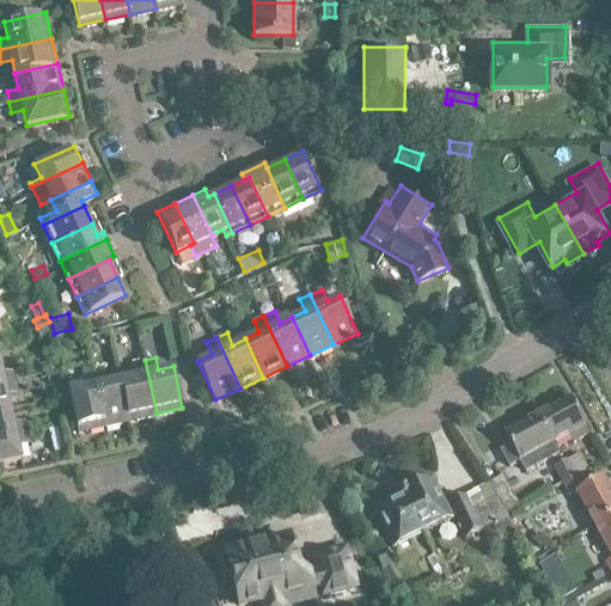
[(0,360),(0,381),(16,379),(13,367),(2,369),(0,360)]
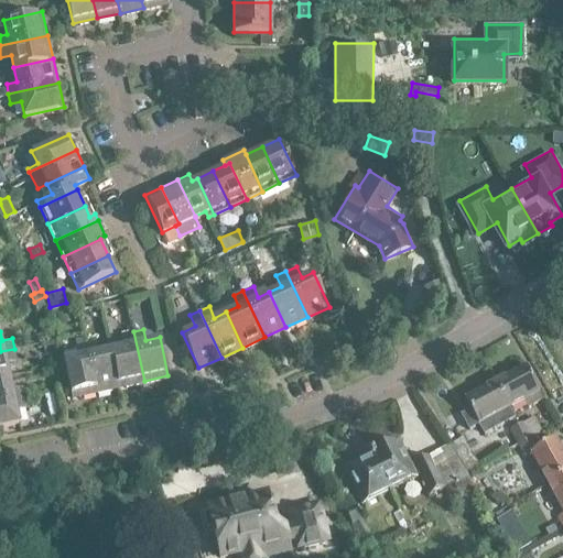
[(121,386),(144,381),(133,331),(123,334),(126,345),(112,348),(121,386)]
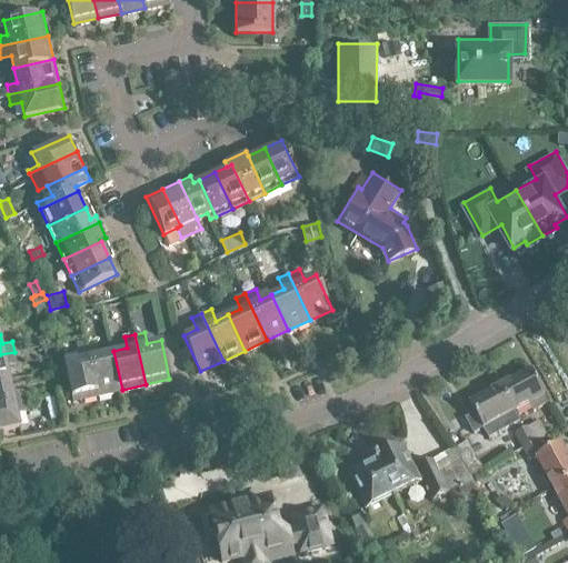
[(98,343),(88,345),(99,394),(122,390),(113,351),(100,353),(98,343)]
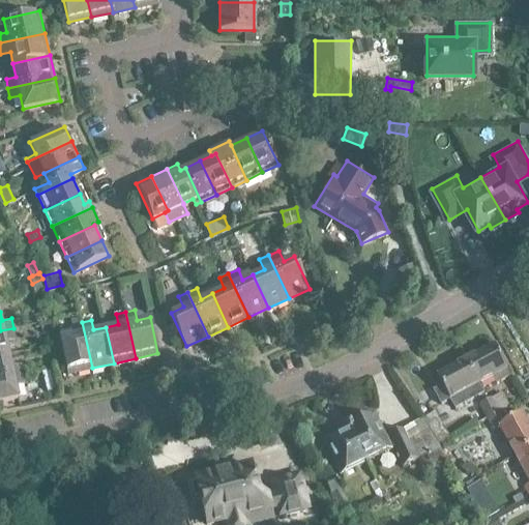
[(71,324),(75,334),(61,338),(68,373),(92,368),(82,322),(71,324)]
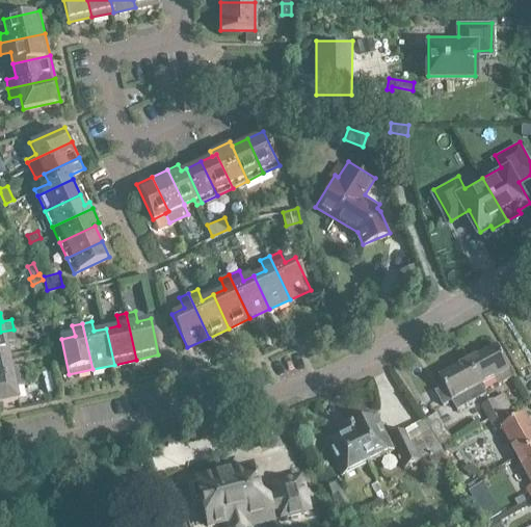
[(16,339),(14,330),(0,332),(0,354),(9,353),(6,341),(16,339)]
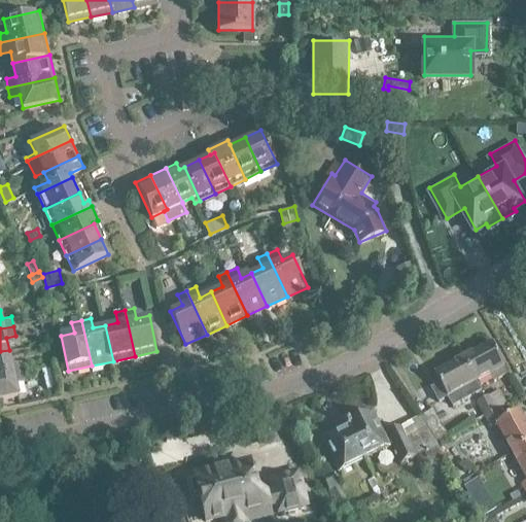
[(493,340),(465,355),(478,378),(491,371),(495,378),(509,371),(504,363),(505,363),(493,340)]
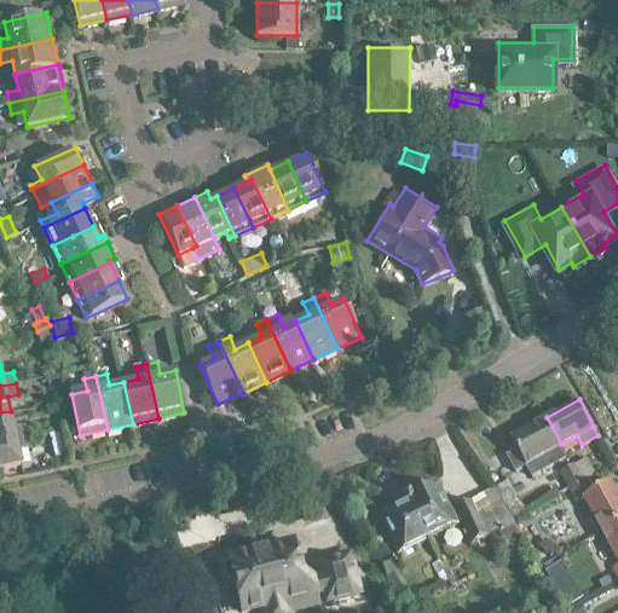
[(0,412),(0,439),(27,434),(24,422),(13,424),(11,411),(0,412)]
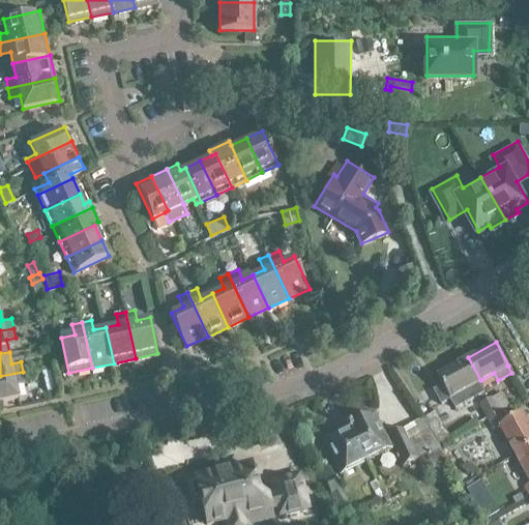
[(449,409),(485,388),(467,357),(438,373),(445,384),(437,389),(449,409)]
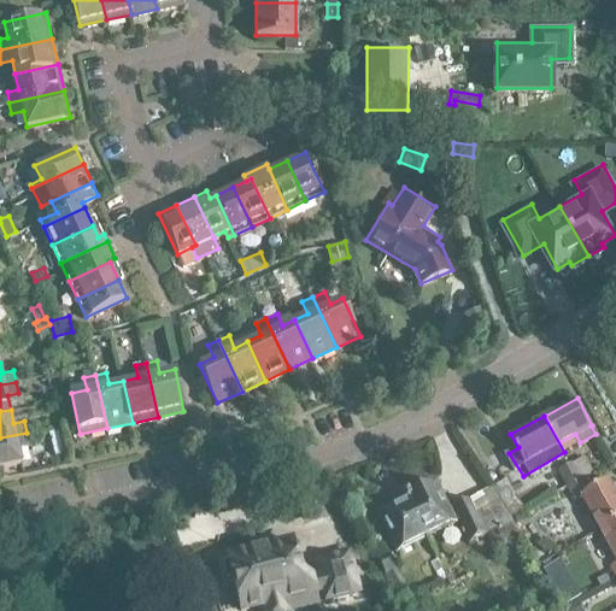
[(0,466),(22,462),(18,446),(29,444),(27,433),(0,438),(0,466)]
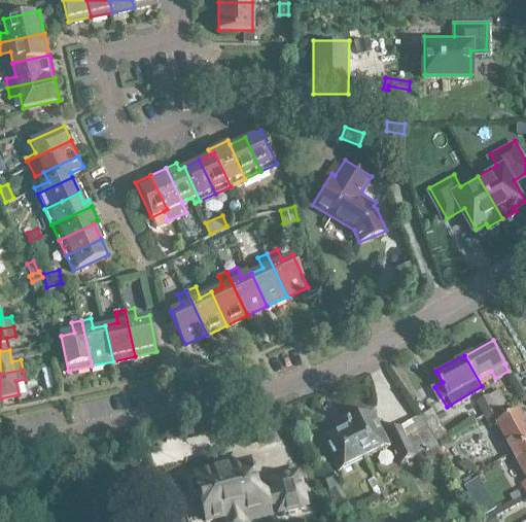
[(500,386),(490,392),(491,392),(494,401),(497,407),(507,401),(500,386)]
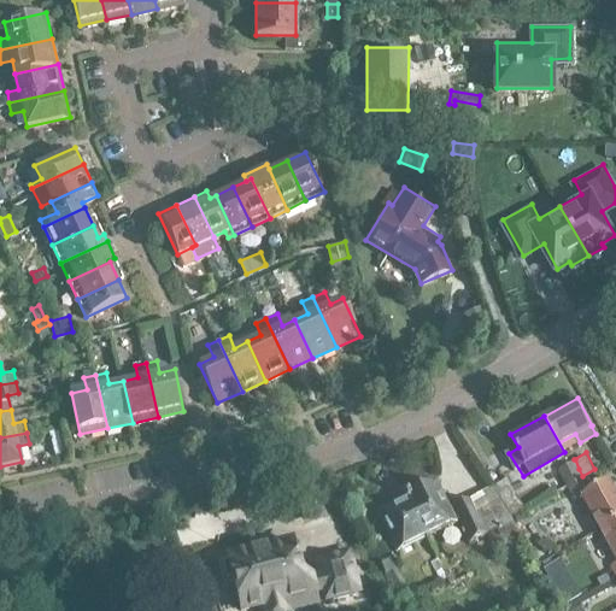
[(559,468),(564,477),(579,469),(575,459),(574,459),(559,468)]
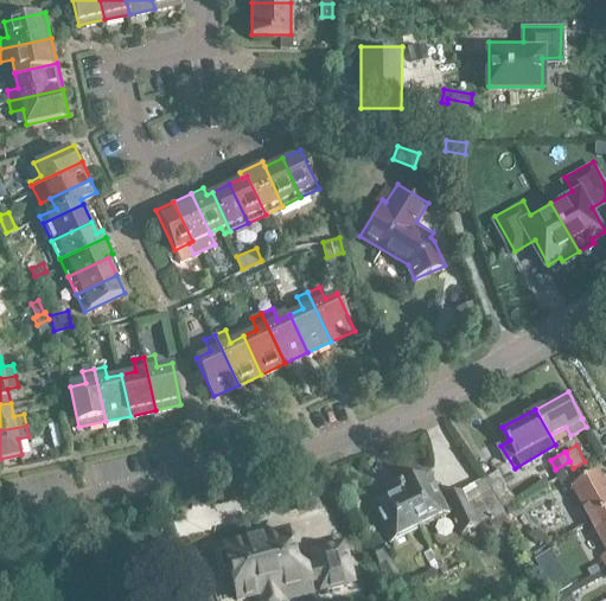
[(555,470),(560,477),(574,468),(573,468),(569,461),(555,470)]
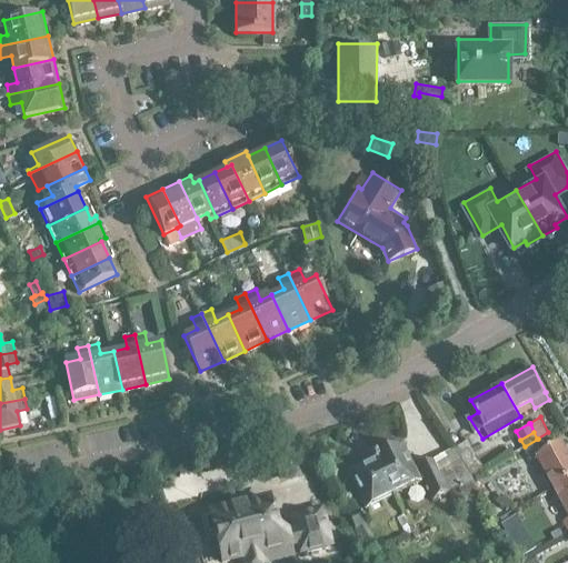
[(468,438),(456,445),(474,474),(486,466),(468,438)]
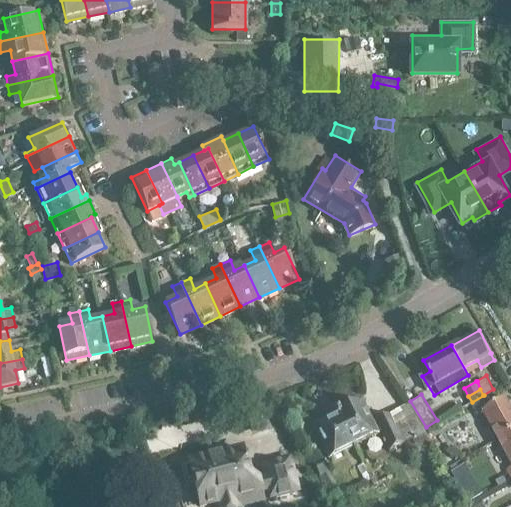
[(478,413),(485,410),(499,436),(510,430),(510,403),(507,397),(490,406),(484,395),(472,402),(478,413)]
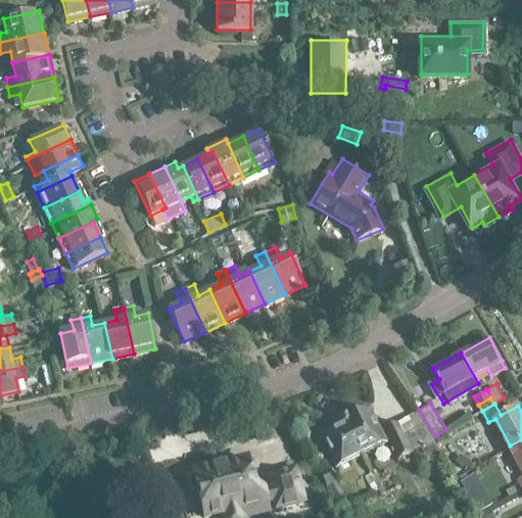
[(345,420),(345,421),(362,454),(391,438),(400,457),(414,451),(419,462),(423,469),(433,463),(438,470),(451,463),(435,437),(436,436),(435,436),(419,410),(419,409),(400,420),(382,429),(371,407),(345,420)]
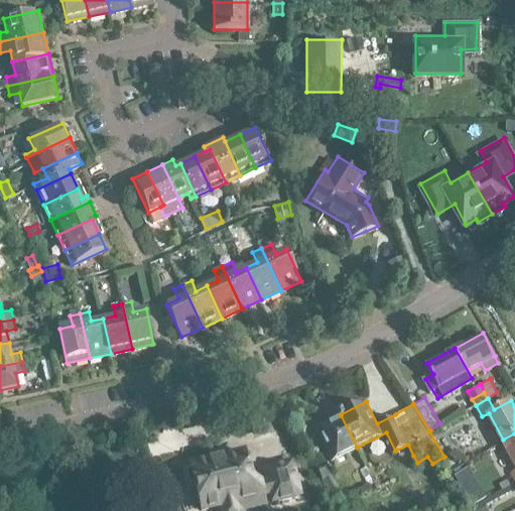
[(357,448),(341,415),(317,426),(334,459),(357,448)]
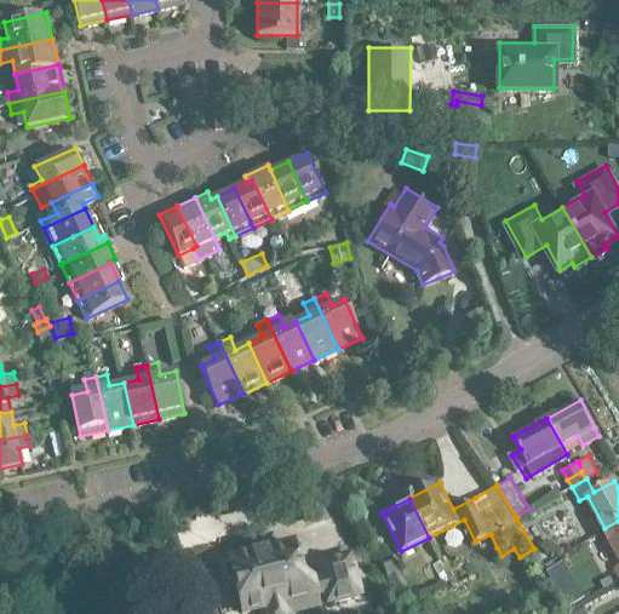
[(618,563),(614,566),(618,574),(618,521),(605,528),(606,529),(618,555),(618,563)]
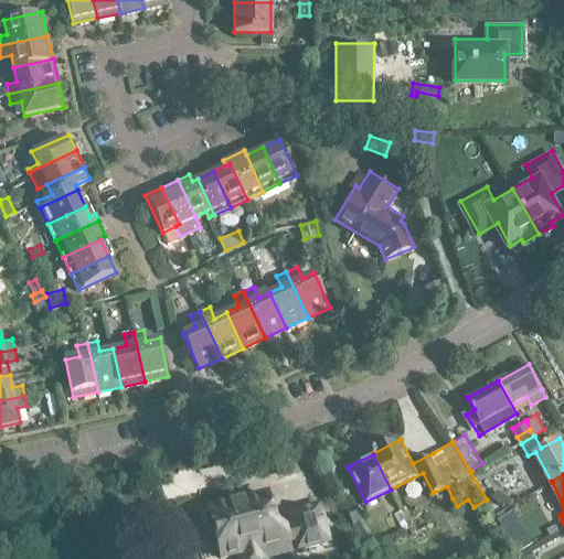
[(293,538),(289,525),(283,527),(274,522),(267,493),(226,503),(223,501),(216,502),(214,506),(210,507),(199,511),(204,534),(215,531),(221,556),(240,551),(241,558),(257,558),(261,558),(259,556),(286,549),(285,540),(293,538)]
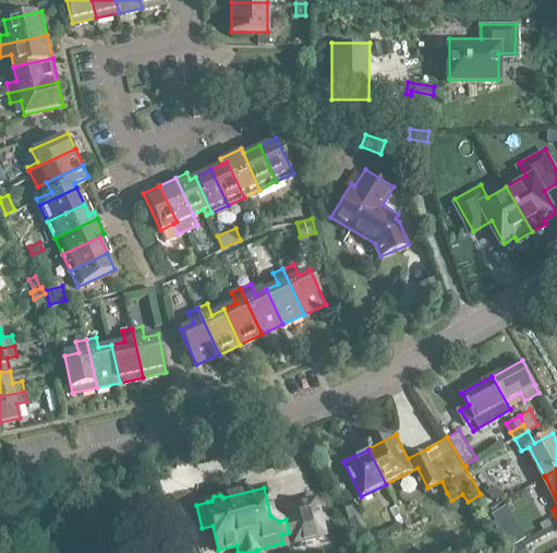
[(286,519),(289,532),(291,541),(322,535),(313,497),(282,505),(286,519)]
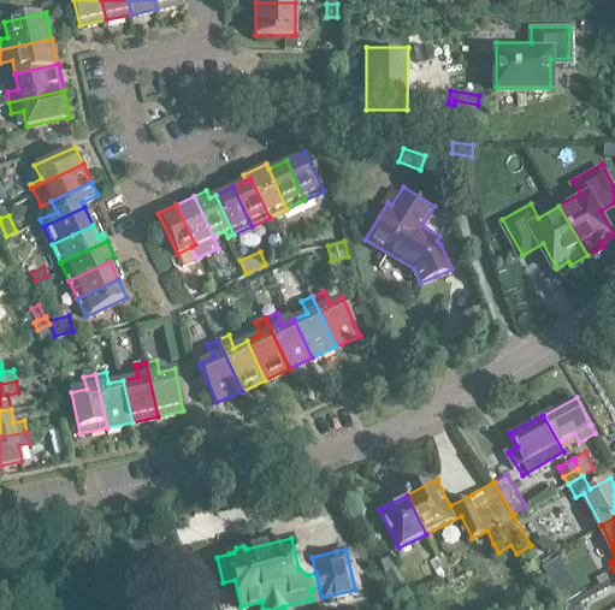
[(407,578),(398,563),(391,549),(380,555),(388,568),(385,569),(394,584),(407,578)]
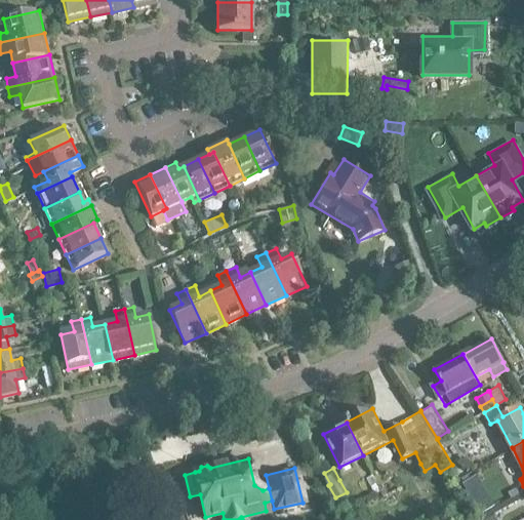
[(460,477),(464,482),(472,477),(469,472),(460,477)]
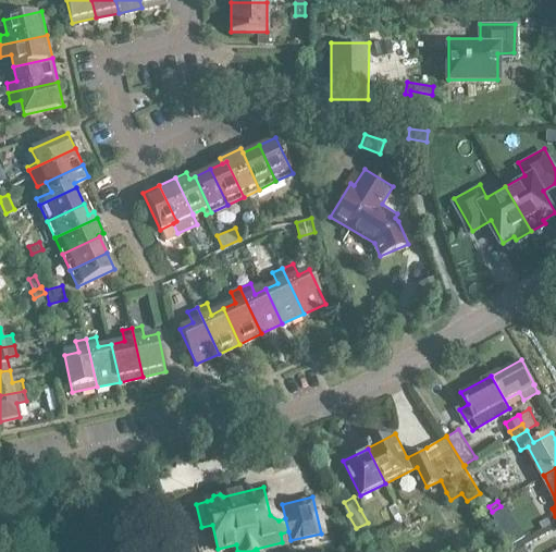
[(527,535),(517,519),(503,529),(513,543),(527,535)]
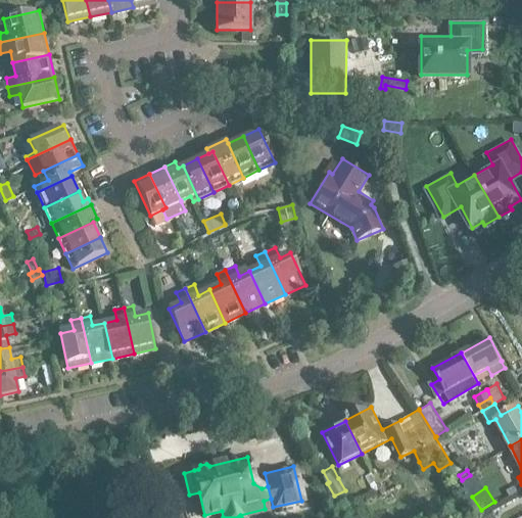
[(520,495),(518,489),(490,505),(490,506),(479,513),(482,517),(496,517),(497,517),(493,510),(520,495)]
